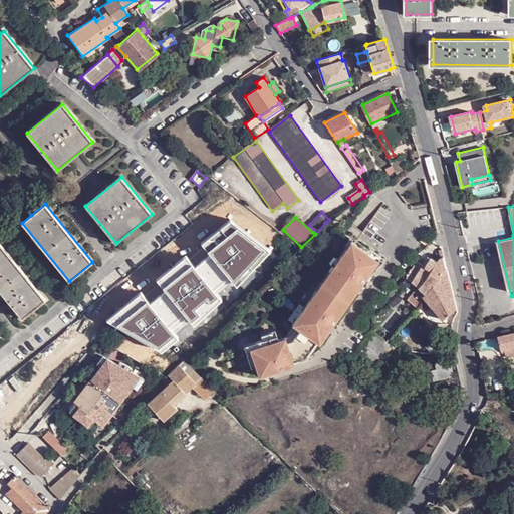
[(45,300),(0,243),(0,289),(22,318),(45,300)]
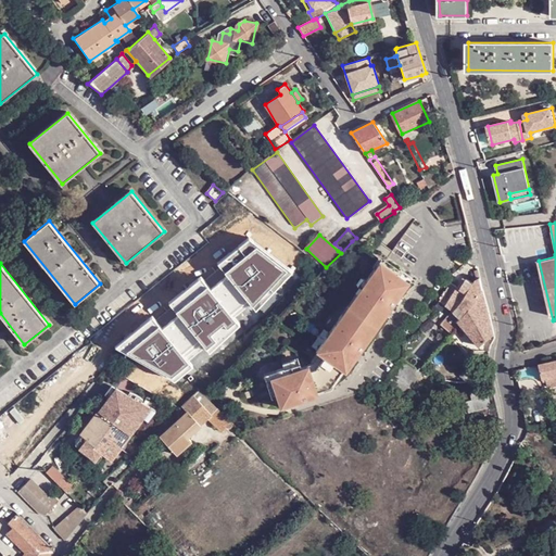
[(343,370),(348,374),(409,282),(397,274),(399,273),(386,263),(371,283),(367,280),(362,288),(366,291),(353,310),(340,328),(336,326),(331,333),(335,336),(321,355),(326,357),(316,370),(311,373),(308,368),(302,370),(300,366),(285,371),(286,376),(272,381),(281,411),(319,397),(318,393),(331,389),(343,370)]
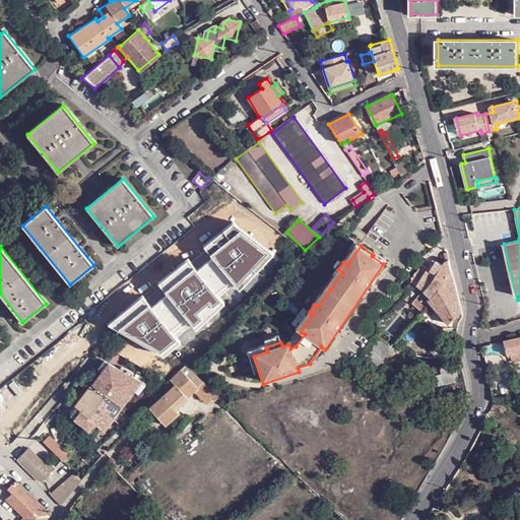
[(450,324),(463,314),(450,260),(446,261),(444,264),(438,260),(432,269),(423,263),(412,281),(425,291),(413,304),(425,313),(433,304),(450,324)]
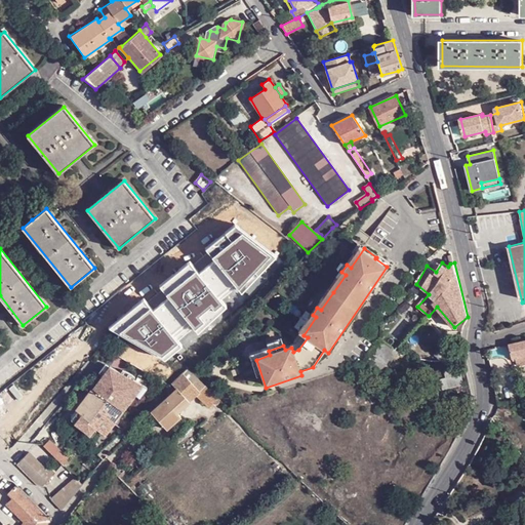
[(380,338),(360,363),(380,377),(400,352),(396,349),(380,338)]
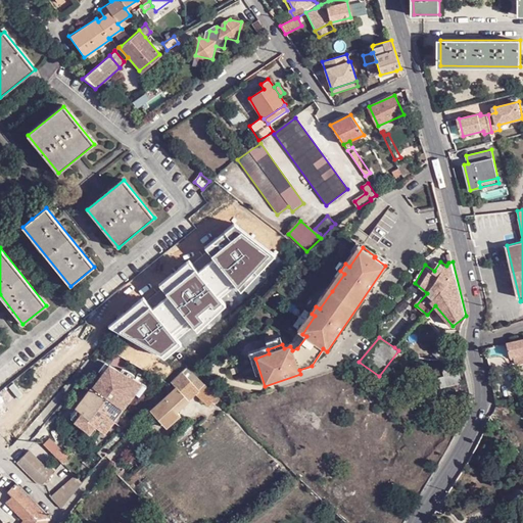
[(522,337),(509,340),(512,354),(515,354),(522,351),(522,337)]
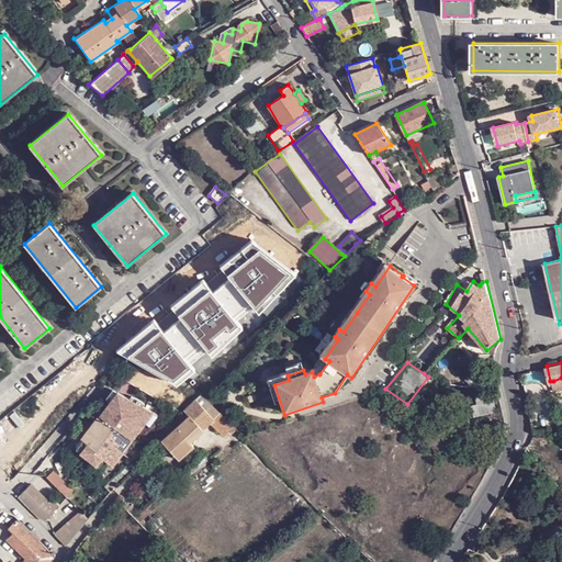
[(481,403),(471,406),(474,416),(496,411),(490,389),(492,379),(491,375),(476,371),(472,386),(479,392),(481,403)]
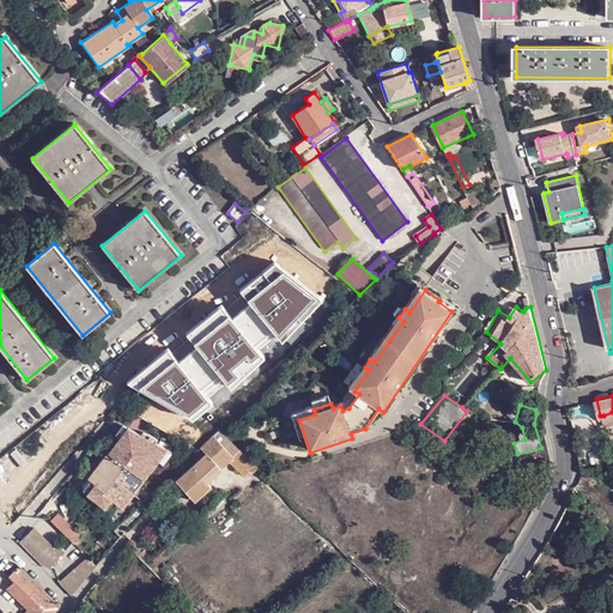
[(128,428),(109,453),(123,465),(144,479),(168,450),(128,428)]
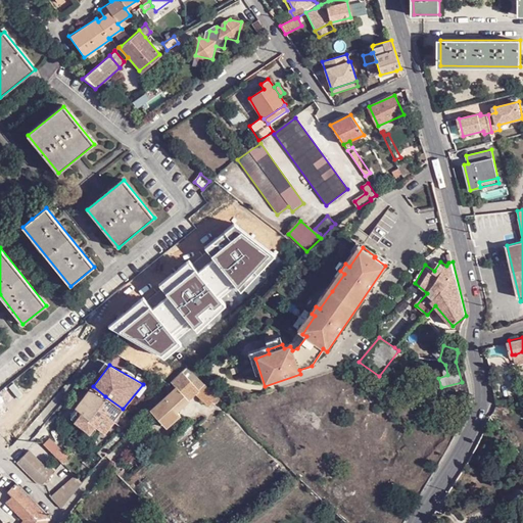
[(186,368),(183,373),(200,390),(204,386),(192,373),(188,370),(186,368)]
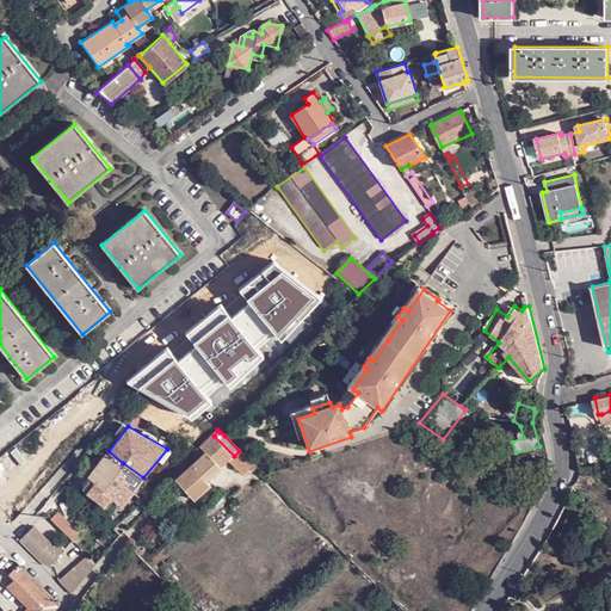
[(214,436),(201,448),(205,452),(205,451),(222,468),(229,461),(234,456),(214,436)]
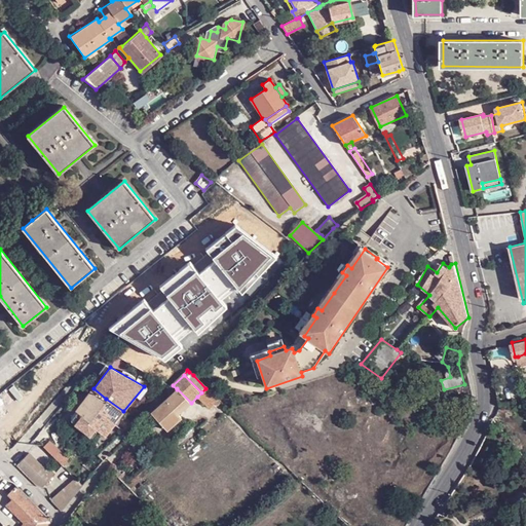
[(106,399),(94,388),(76,411),(78,412),(72,419),(72,420),(72,421),(82,429),(84,429),(95,437),(99,431),(105,436),(115,423),(116,422),(123,411),(106,399)]
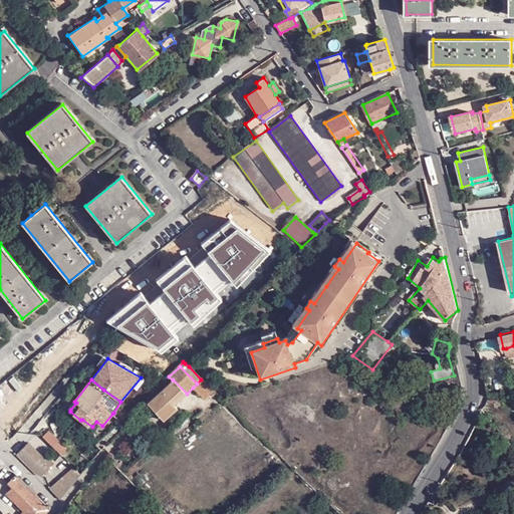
[(173,379),(173,380),(162,391),(175,404),(187,394),(173,379)]
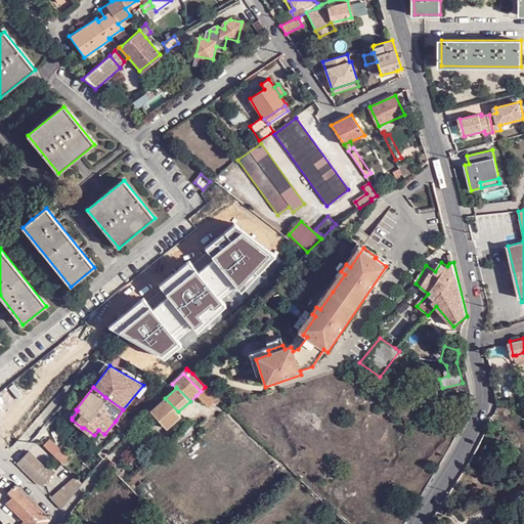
[(205,387),(201,391),(197,395),(209,407),(214,401),(217,398),(205,387)]
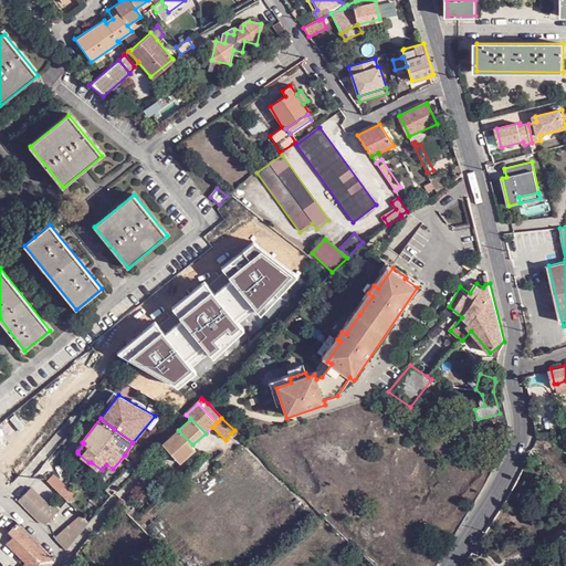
[(192,444),(178,430),(163,444),(180,463),(196,449),(192,444)]
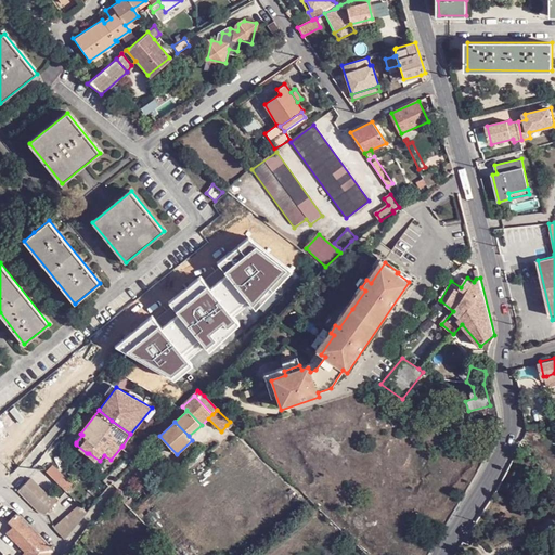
[(47,472),(55,481),(62,475),(53,465),(47,472)]
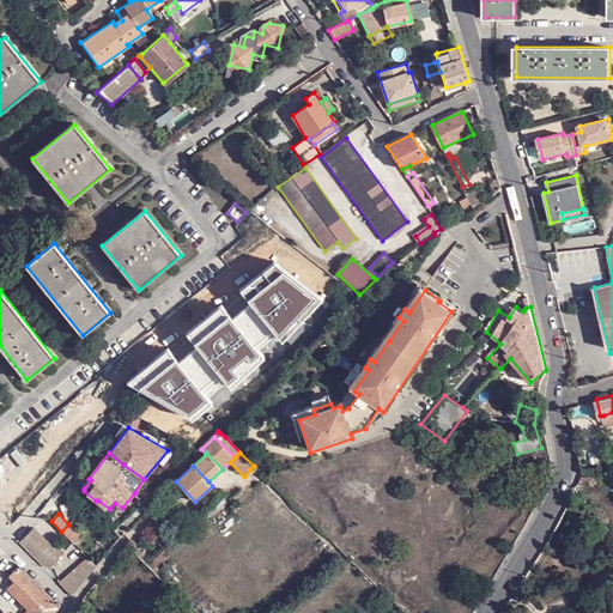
[(68,525),(61,532),(72,544),(80,535),(68,525)]
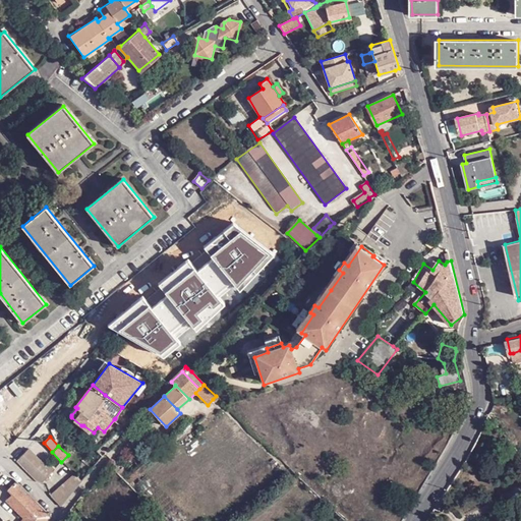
[(27,449),(15,461),(26,473),(40,460),(27,449)]
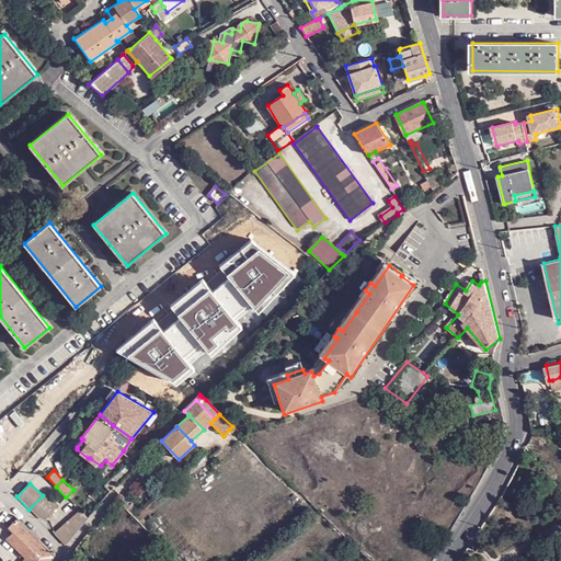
[(43,495),(29,510),(42,523),(58,505),(52,500),(49,502),(43,495)]
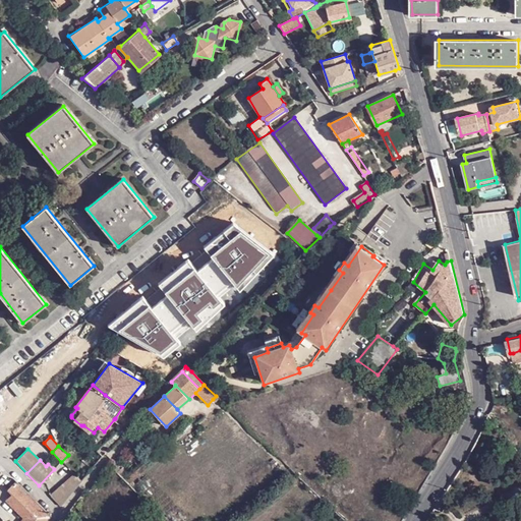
[(123,478),(127,473),(122,468),(118,473),(123,478)]
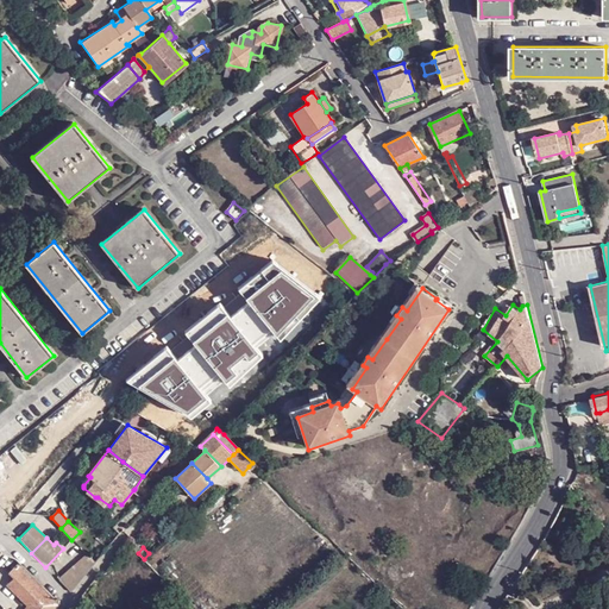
[(73,591),(96,560),(88,553),(58,579),(73,591)]
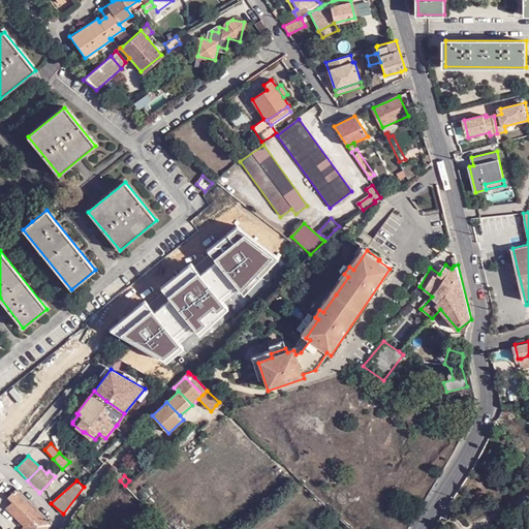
[(14,502),(23,494),(19,489),(9,498),(14,502)]
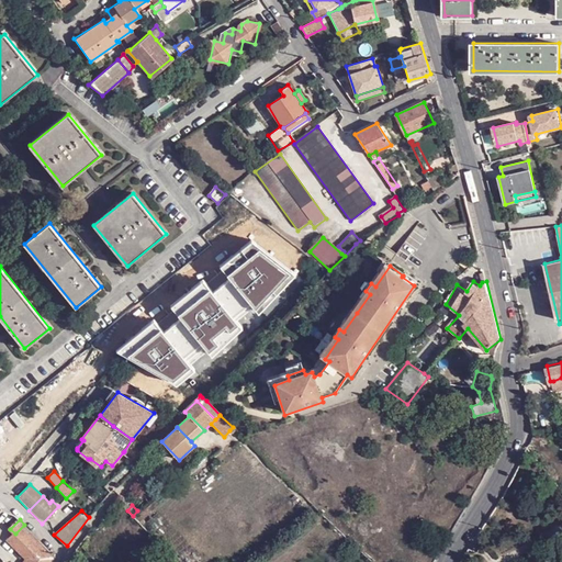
[(54,561),(56,561),(58,559),(24,525),(15,534),(8,541),(26,560),(24,561),(54,561)]
